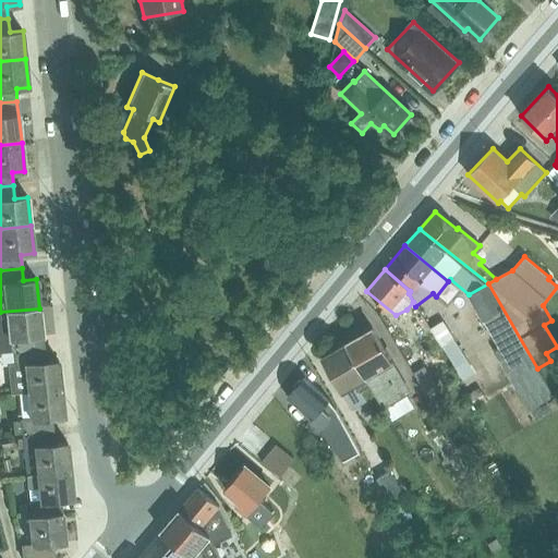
[(488,283),(469,294),(499,350),(495,353),(528,410),(553,395),(537,368),(488,283)]
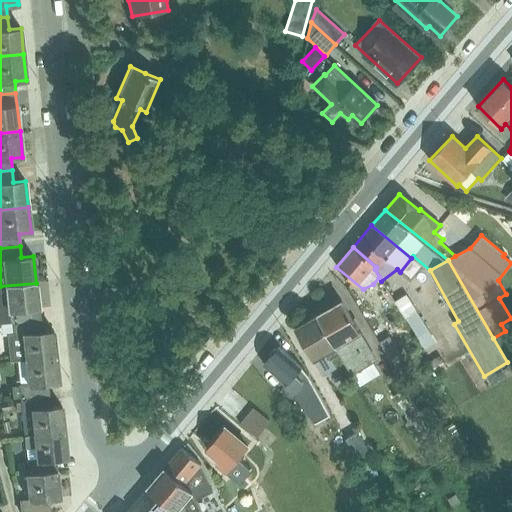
[(0,323),(0,324),(40,319),(36,283),(0,286),(0,323)]
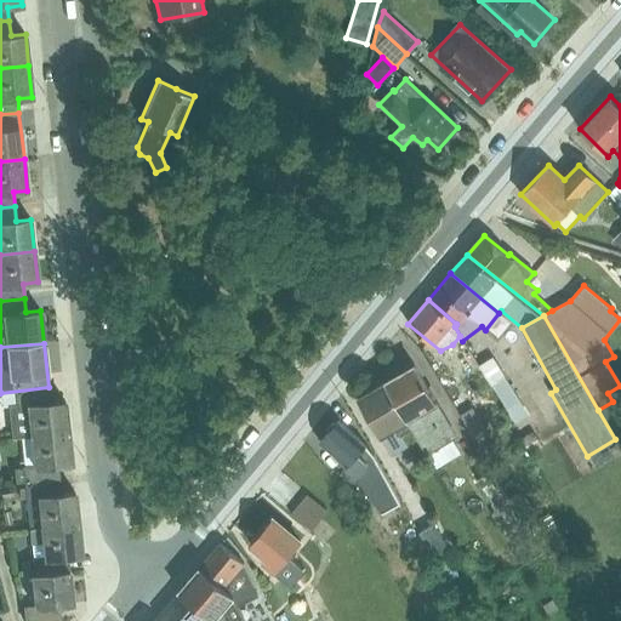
[(478,366),(468,349),(444,365),(462,394),(485,380),(478,366)]
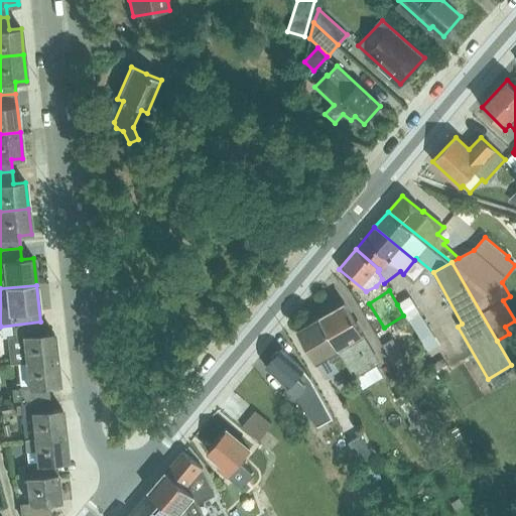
[(410,297),(397,304),(403,315),(406,321),(419,312),(410,297)]
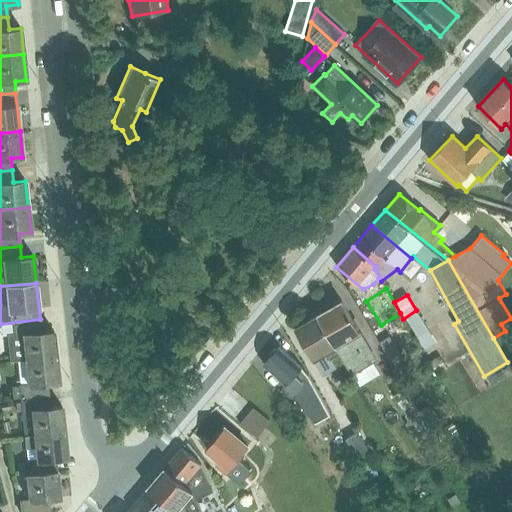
[(342,301),(318,315),(341,353),(360,386),(380,374),(373,362),(376,360),(342,301)]
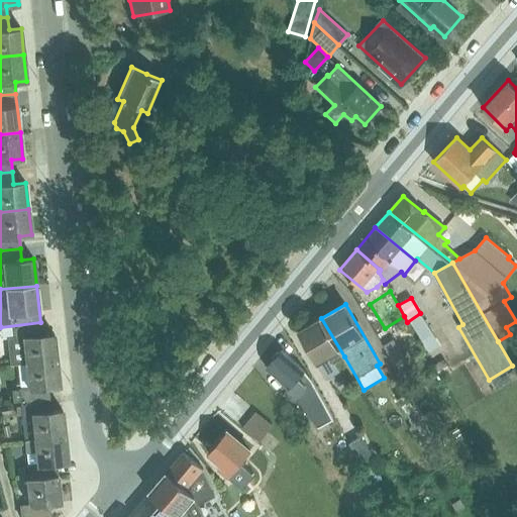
[(298,331),(317,365),(329,357),(333,363),(344,356),(321,318),(298,331)]
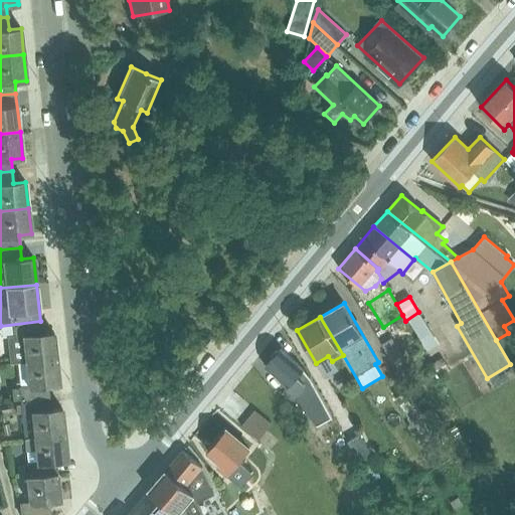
[(10,363),(17,362),(56,359),(53,333),(41,334),(40,321),(0,326),(1,338),(7,337),(10,363)]
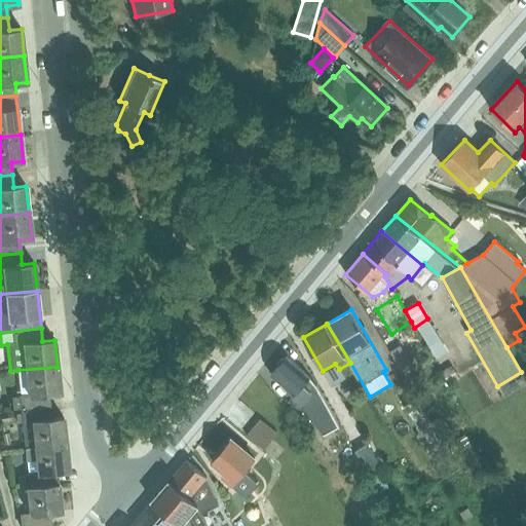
[(418,338),(409,342),(416,355),(414,357),(416,363),(424,359),(422,353),(425,351),(418,338)]
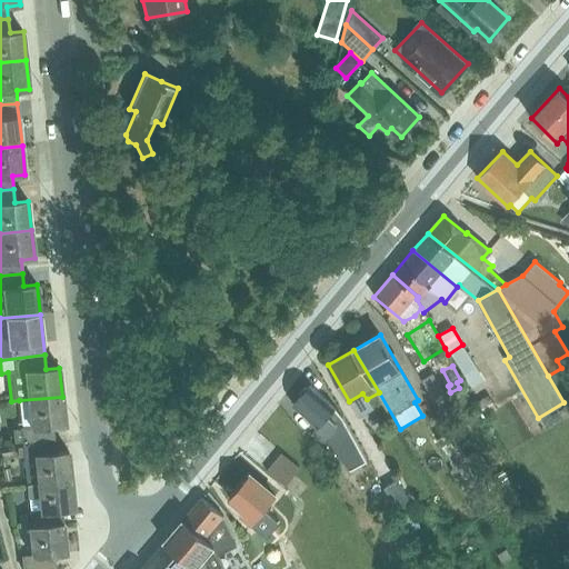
[(443,391),(433,373),(423,379),(433,398),(443,391)]
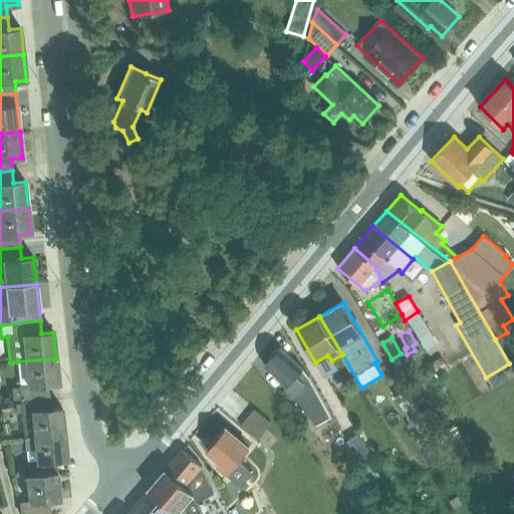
[(297,354),(287,342),(279,350),(275,351),(271,354),(272,358),(265,365),(293,391),(303,409),(305,408),(329,452),(346,443),(310,377),(299,365),(302,363),(297,354)]
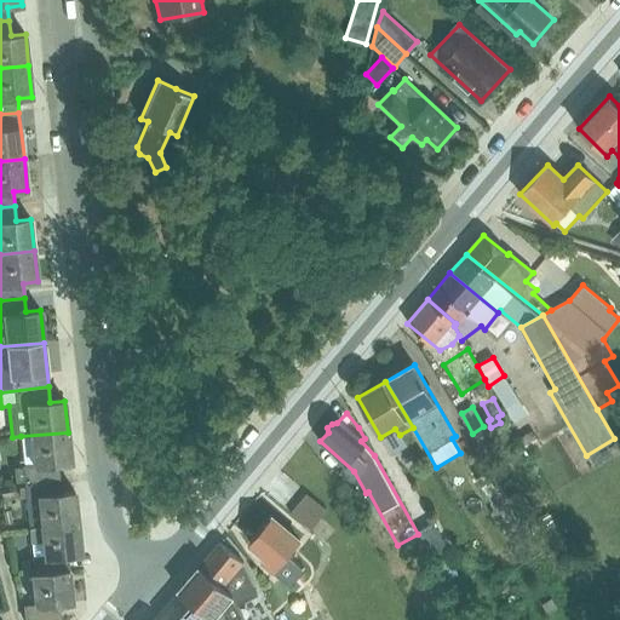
[(533,431),(521,437),(529,453),(541,446),(533,431)]
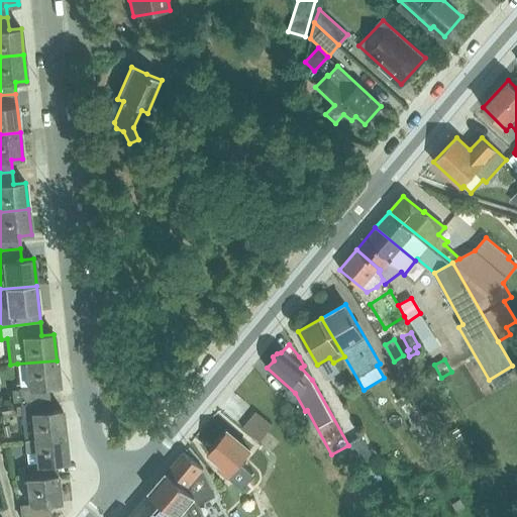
[(20,402),(48,399),(47,387),(59,386),(57,360),(17,364),(19,388),(18,389),(18,390),(12,391),(13,403),(20,402)]
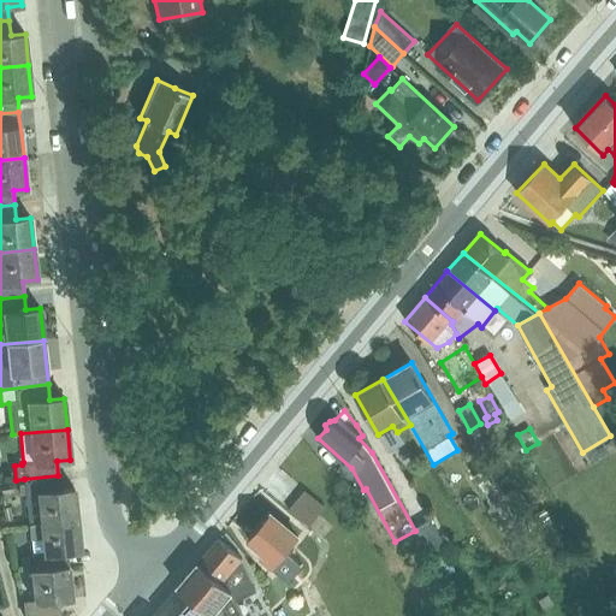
[(515,513),(505,495),(489,467),(473,475),(491,505),(486,508),(499,531),(504,528),(505,531),(520,522),(515,513)]
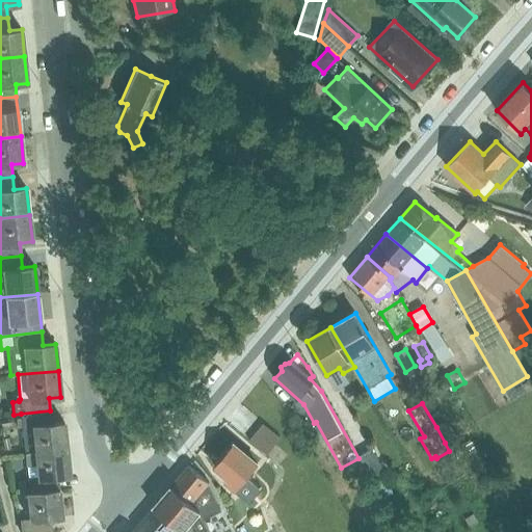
[(22,427),(24,453),(67,449),(63,422),(52,423),(50,410),(21,414),(21,418),(16,419),(17,427),(22,427)]
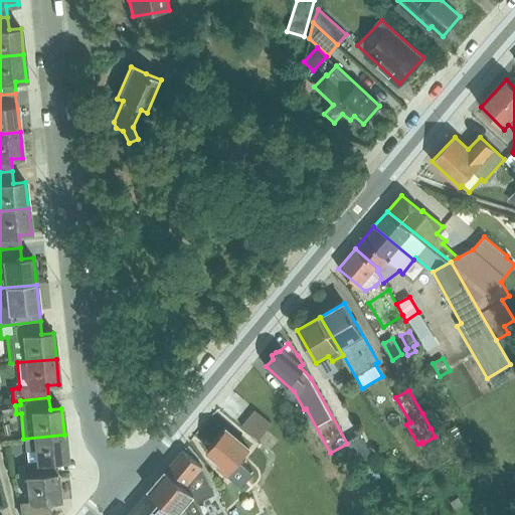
[(241,426),(259,441),(272,423),(254,409),(241,426)]
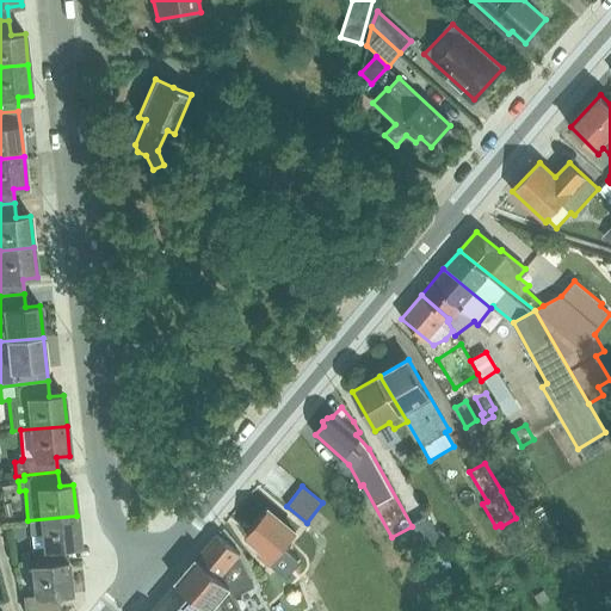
[(522,503),(510,486),(501,491),(511,508),(522,503)]
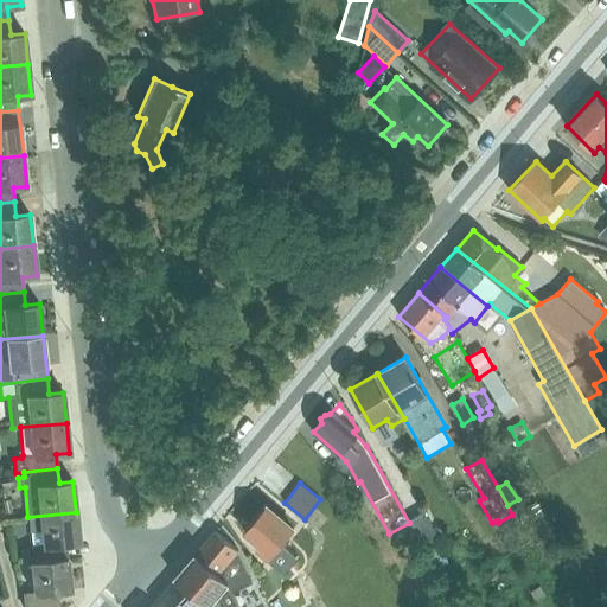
[(281,547),(294,530),(266,506),(244,532),(261,545),(256,551),(268,562),(269,561),(282,570),(293,557),(281,547)]
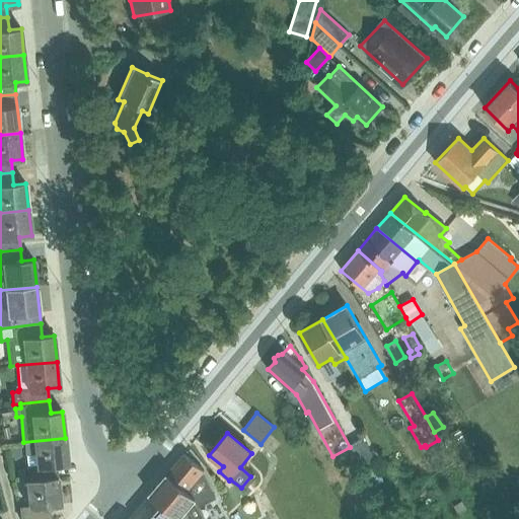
[(56,465),(68,463),(65,438),(23,442),(26,480),(58,477),(56,465)]
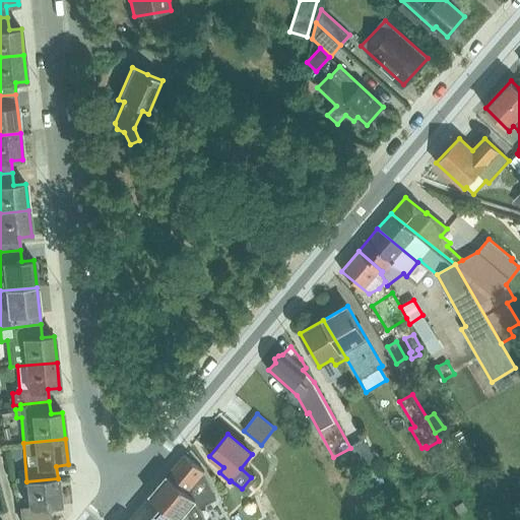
[(378,463),(364,439),(351,446),(366,471),(378,463)]
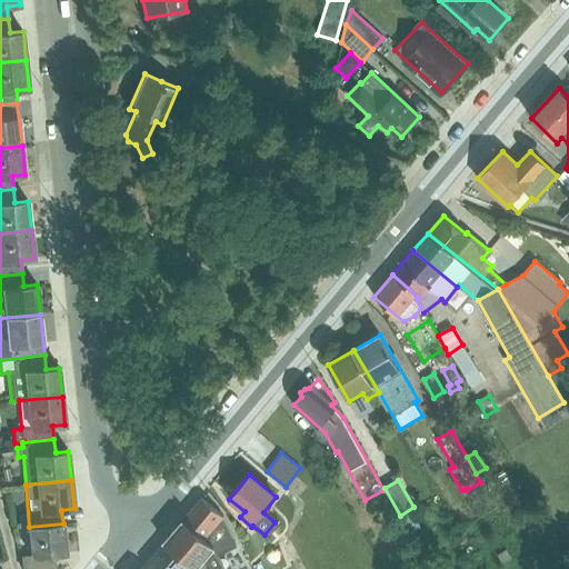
[(183,520),(215,547),(219,557),(238,546),(227,519),(202,499),(183,520)]
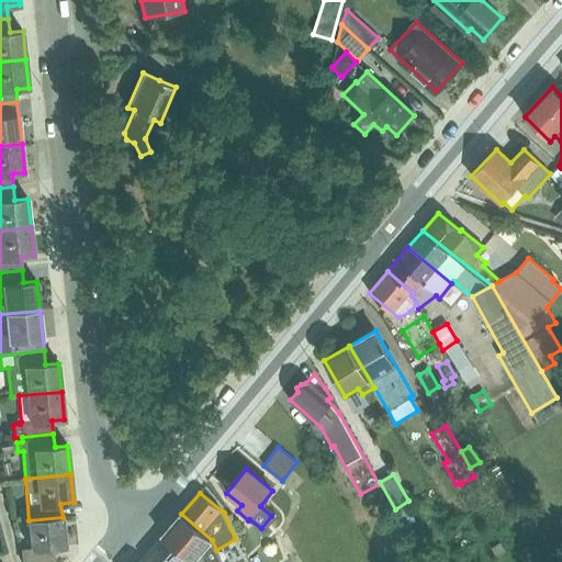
[(181,514),(163,536),(190,561),(222,561),(216,550),(212,540),(181,514)]
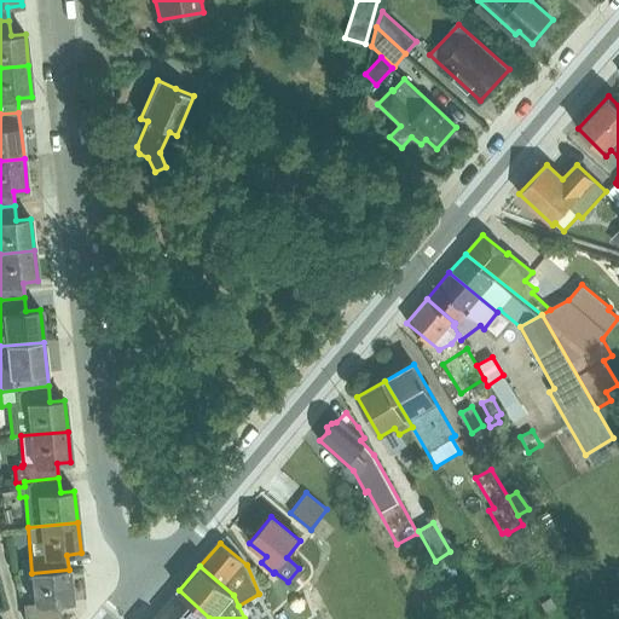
[(57,603),(71,601),(69,570),(32,573),(33,603),(24,603),(25,618),(51,618),(58,618),(57,603)]
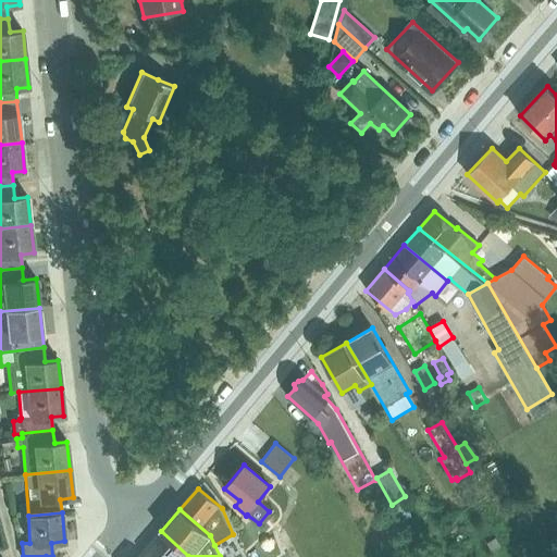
[(188,556),(161,531),(141,554),(145,556),(188,556)]
